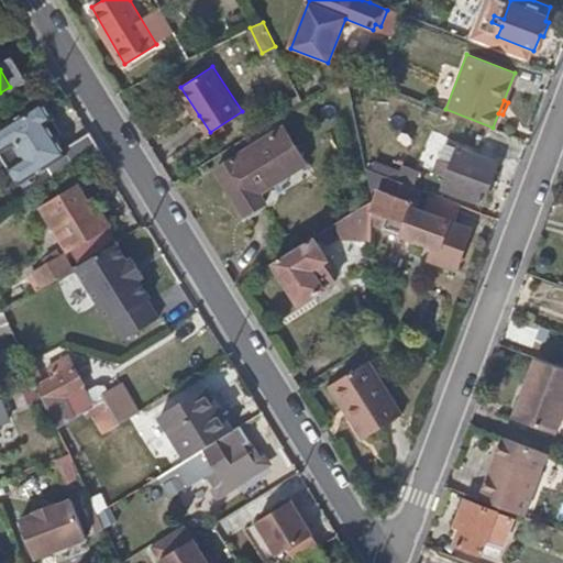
[(13,127),(4,110),(0,112),(0,133),(0,134),(13,127)]
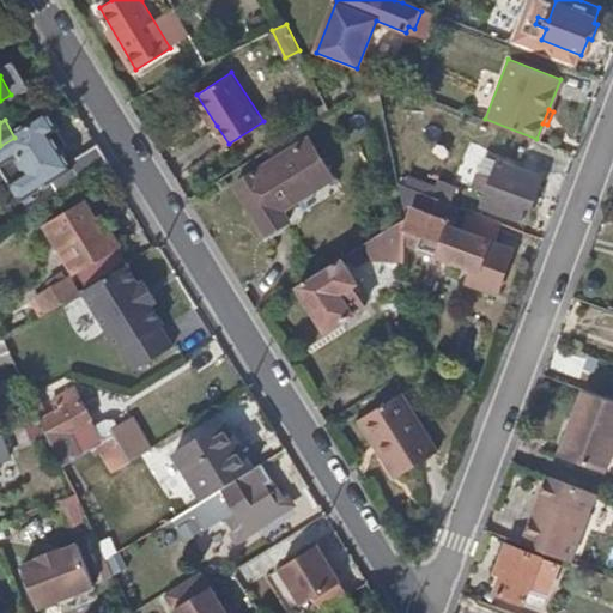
[(36,135),(29,139),(38,155),(42,153),(44,151),(36,135)]
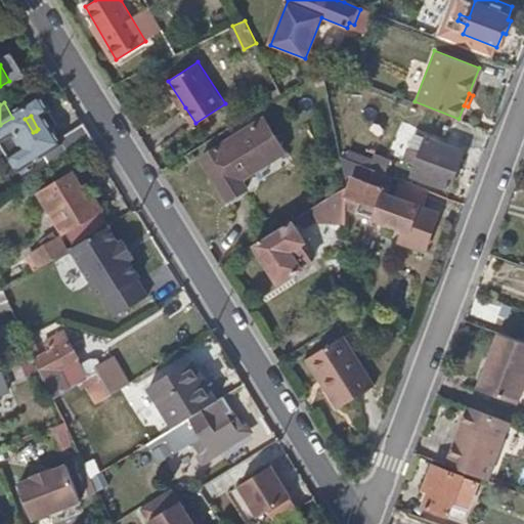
[(33,132),(25,119),(8,129),(11,132),(5,136),(16,155),(23,150),(26,156),(43,143),(36,131),(33,132)]
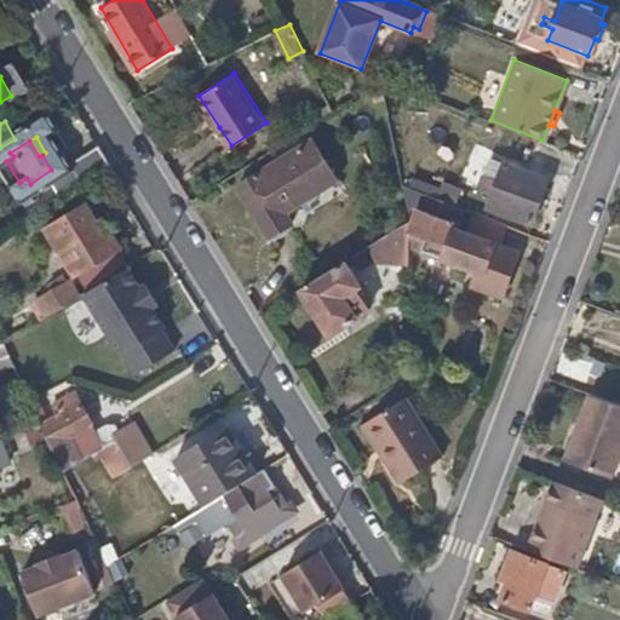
[(313,143),(260,176),(285,214),(337,182),(313,143)]
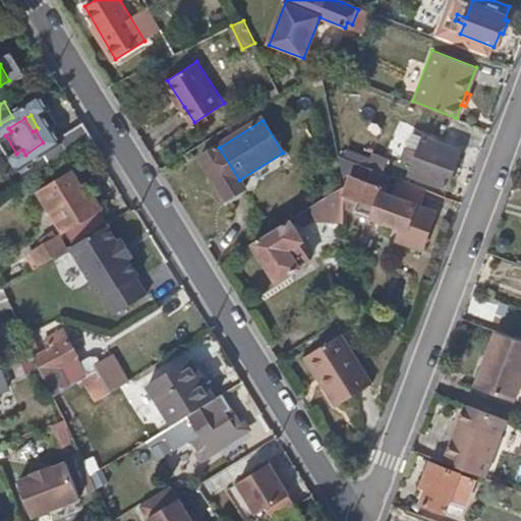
[(409,175),(445,189),(459,153),(423,138),(409,175)]
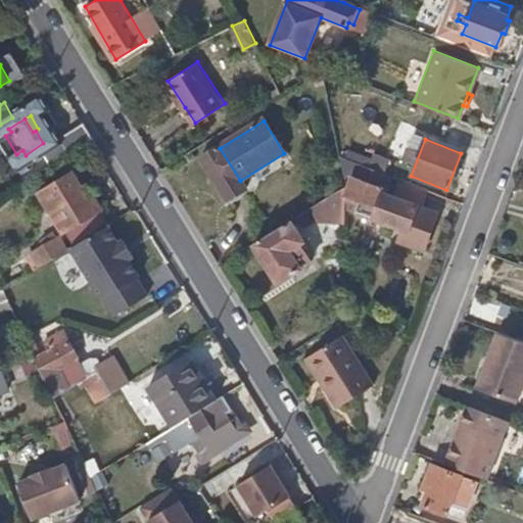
[(207,155),(216,150),(211,144),(203,150),(207,155)]
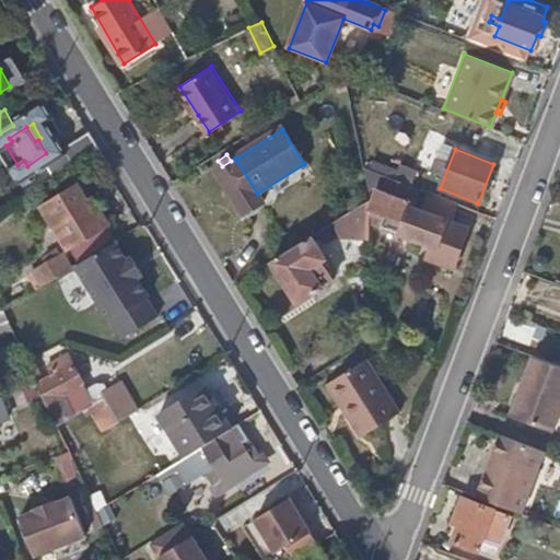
[(257,194),(235,159),(231,161),(222,166),(217,171),(244,217),(264,203),(257,194)]
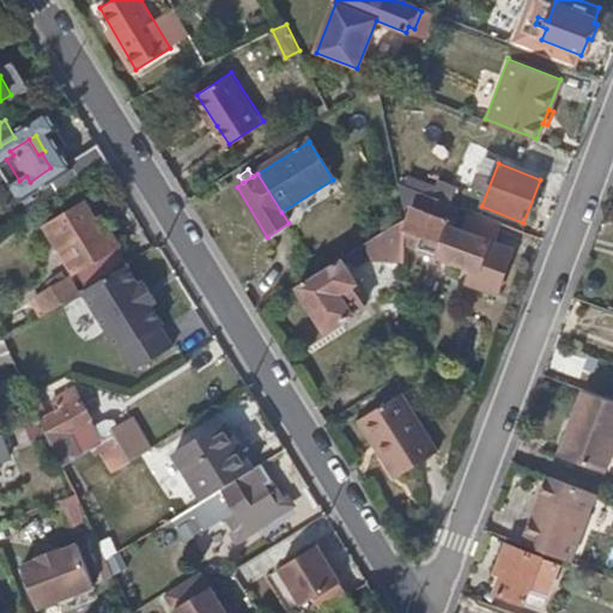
[(436,182),(430,198),(449,205),(454,189),(436,182)]
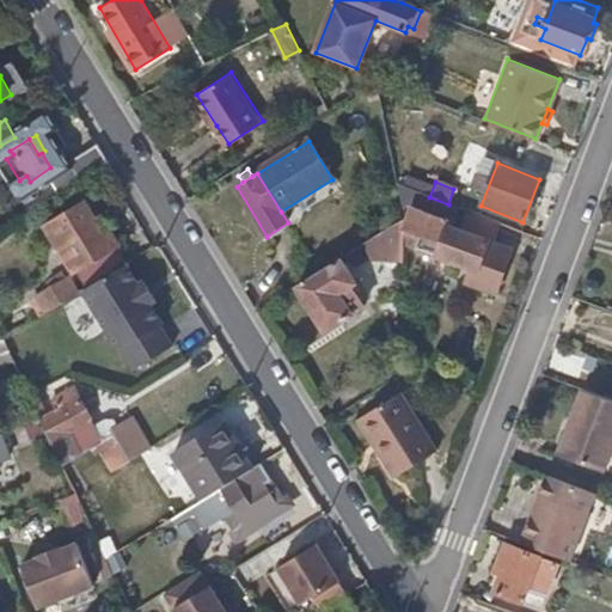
[(404,228),(404,246),(470,270),(466,281),(484,287),(500,250),(447,230),(454,207),(448,204),(429,197),(410,190),(395,184),(397,195),(399,208),(410,213),(404,228)]
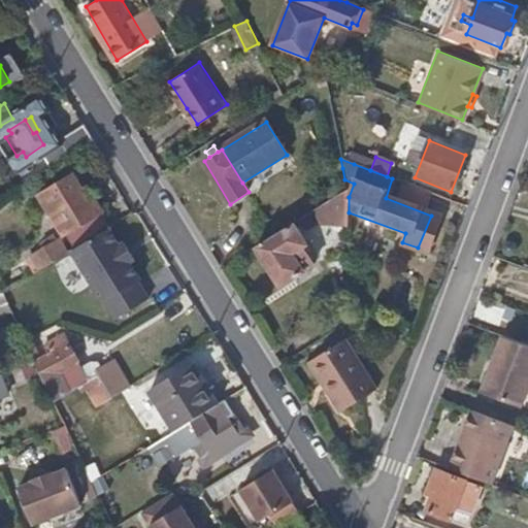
[(41,195),(66,235),(101,212),(92,197),(88,199),(73,175),(41,195)]
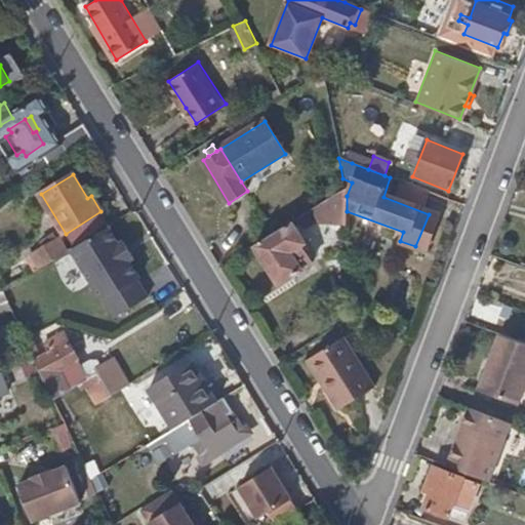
[(329,199),(331,226),(348,225),(348,220),(347,211),(347,196),(346,189),(329,199)]
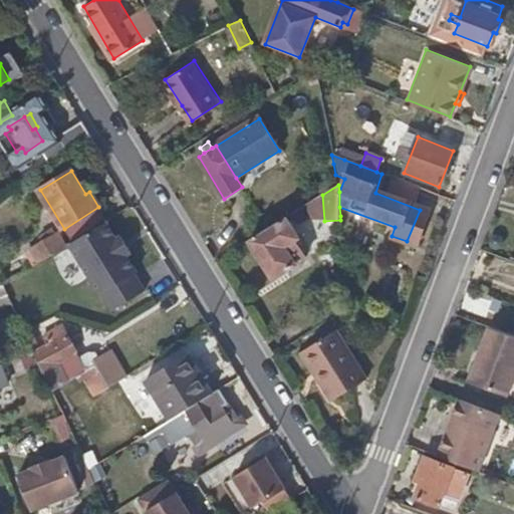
[(324,221),(322,195),(311,202),(313,222),(324,221)]
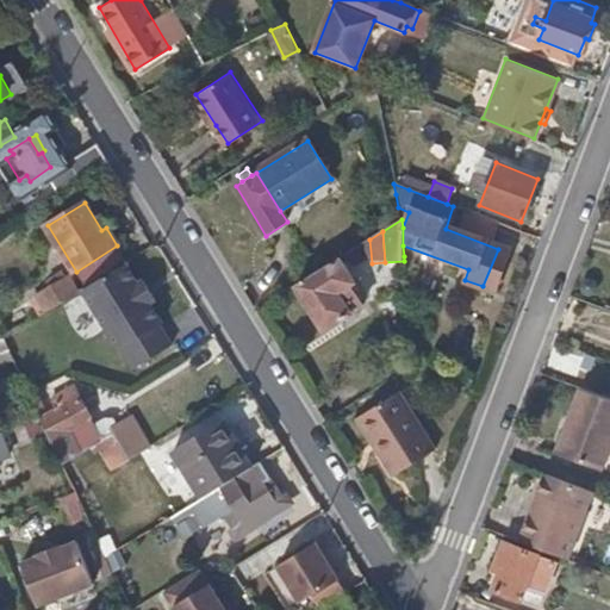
[(483,286),(465,280),(462,285),(493,296),(510,253),(498,249),(483,286)]
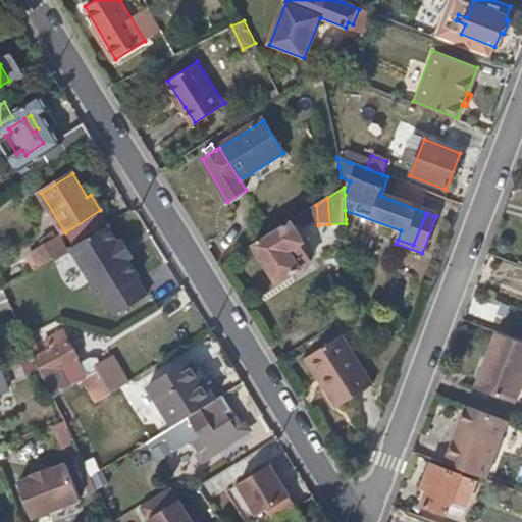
[(290,220),(253,243),(277,282),(311,261),(300,244),(303,242),(290,220)]
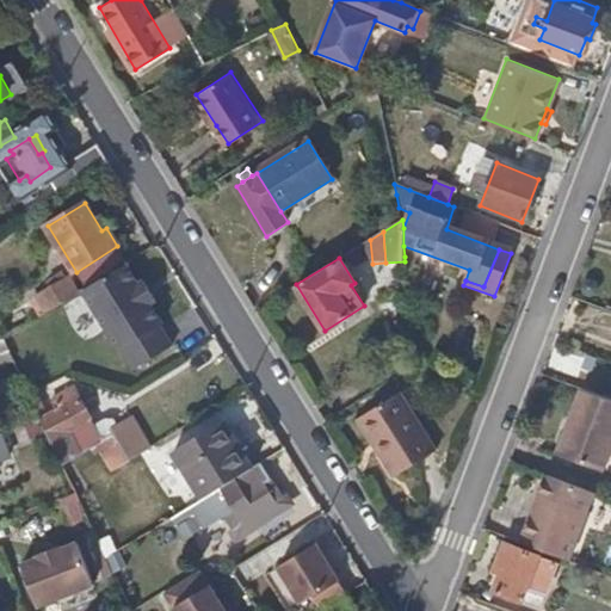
[(127,265),(82,292),(121,352),(123,350),(135,371),(174,347),(161,327),(165,325),(152,306),(156,301),(144,281),(140,284),(127,265)]
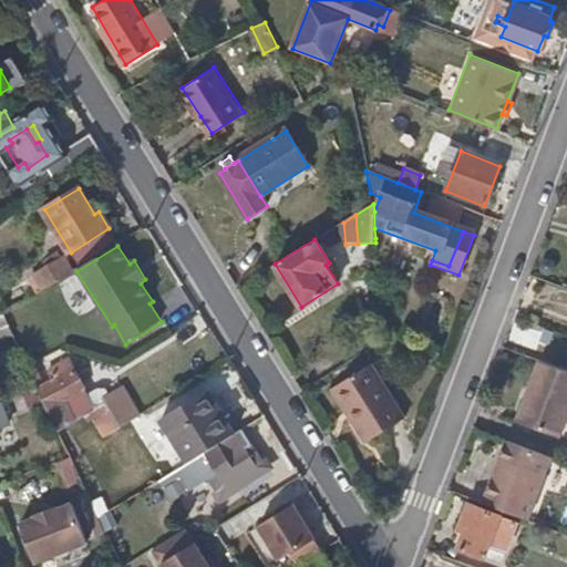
[(44,288),(73,269),(65,257),(37,276),(44,288)]
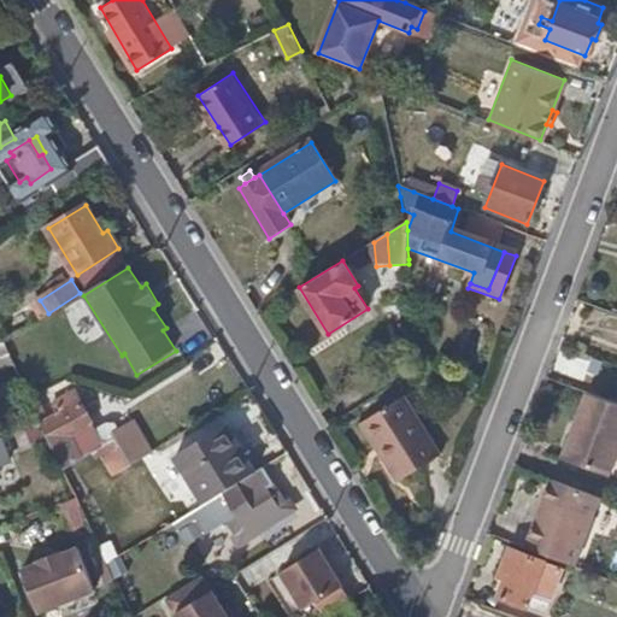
[(58,416),(43,424),(65,471),(94,452),(110,477),(151,452),(134,422),(119,430),(115,434),(117,438),(104,445),(97,429),(77,392),(53,405),(58,416)]
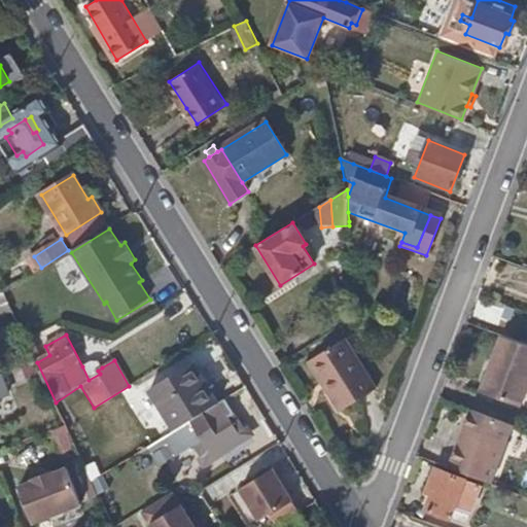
[(328,383),(324,386),(340,410),(378,386),(346,336),(312,356),(328,383)]
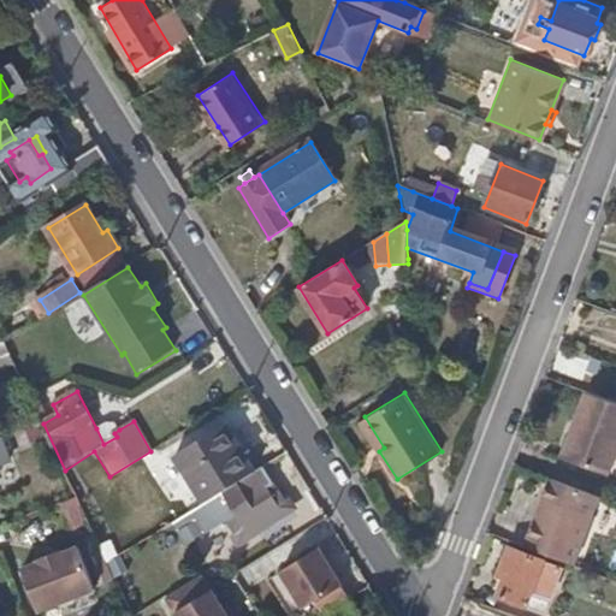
[(569,436),(560,460),(606,478),(615,452),(615,404),(586,394),(574,424),(576,425),(572,437),(569,436)]
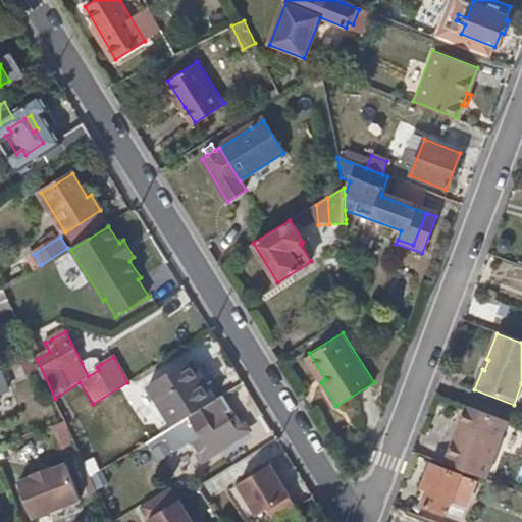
[(305,356),(321,382),(325,379),(309,353),(305,356)]
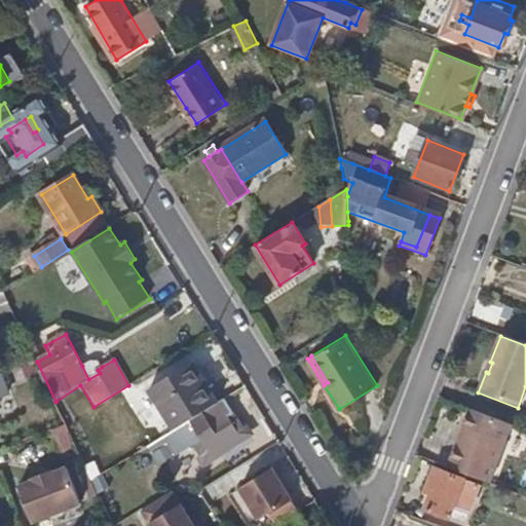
[(204,390),(210,388),(193,361),(187,364),(204,390)]
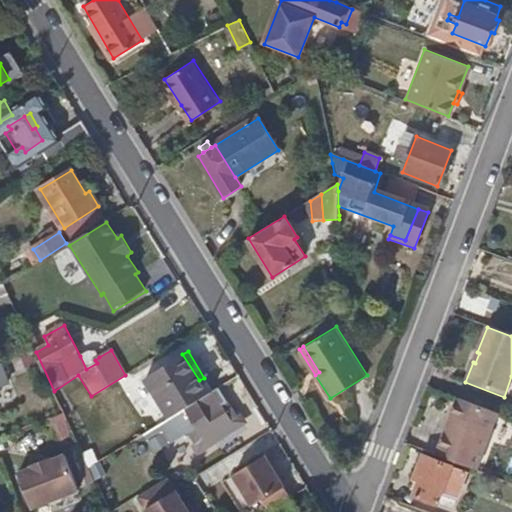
[(90,352),(80,356),(86,369),(97,363),(95,360),(99,357),(96,353),(90,352)]
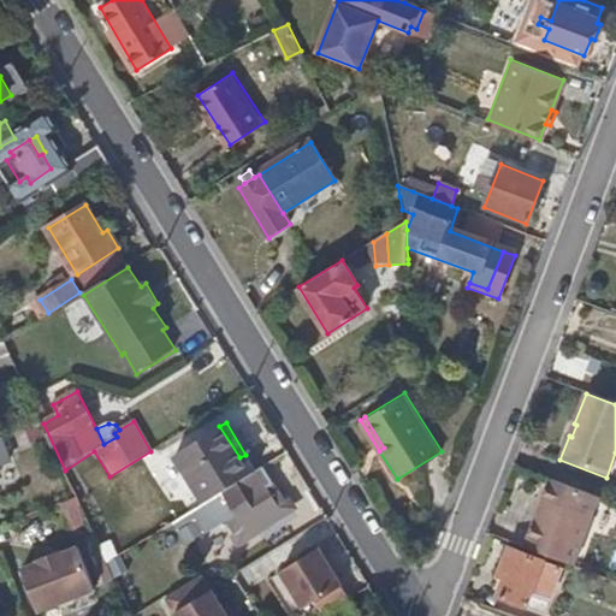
[(224,491),(255,472),(246,455),(240,457),(219,426),(175,454),(206,503),(224,491)]
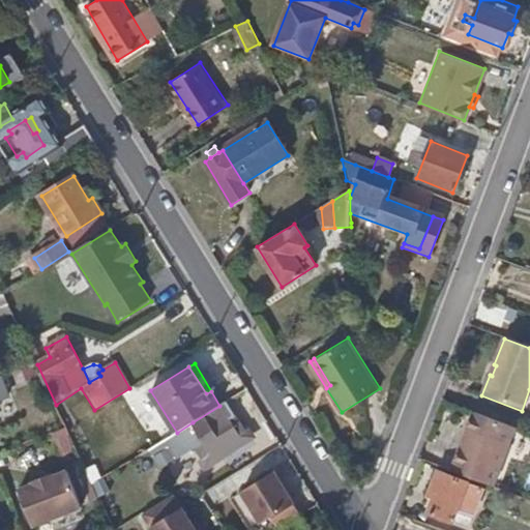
[(244,431),(227,402),(219,406),(193,422),(205,442),(211,452),(218,447),(238,435),(244,431)]
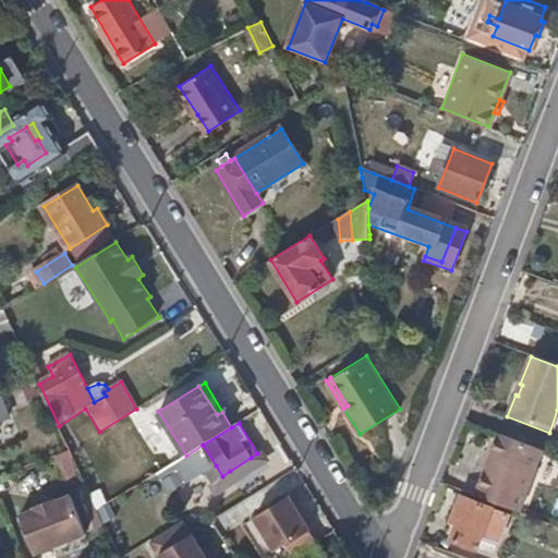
[(485,466),(474,496),(519,512),(542,452),(497,436),(489,457),(492,458),(488,468),(485,466)]
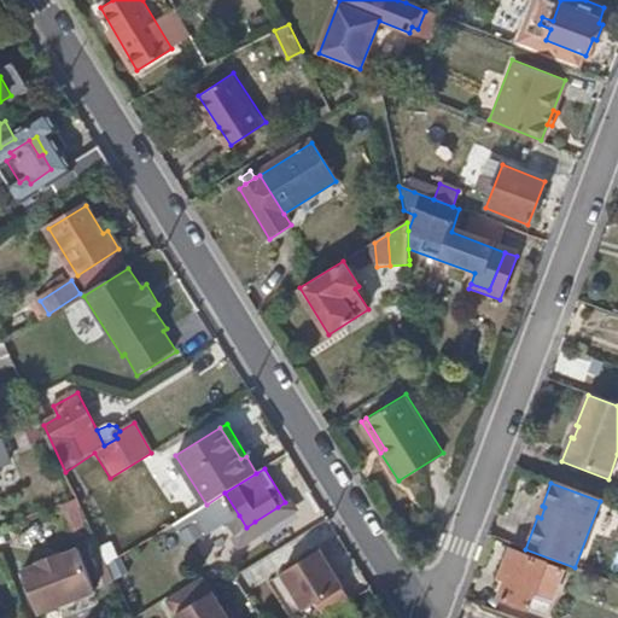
[(215,530),(239,516),(225,493),(207,505),(185,517),(191,526),(208,517),(215,530)]
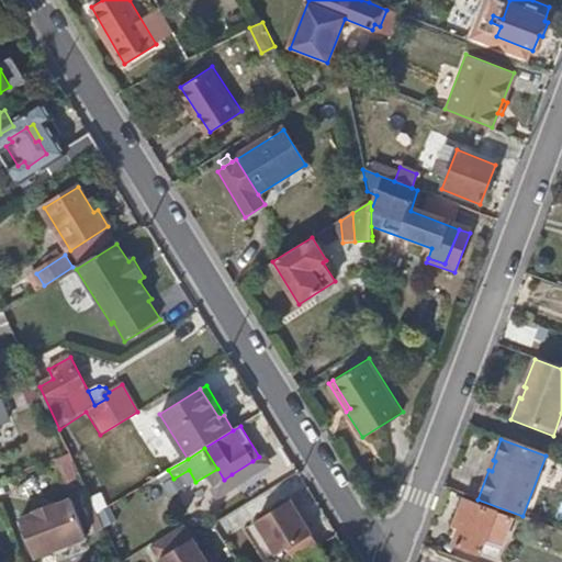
[(253,461),(232,474),(236,483),(258,469),(253,461)]
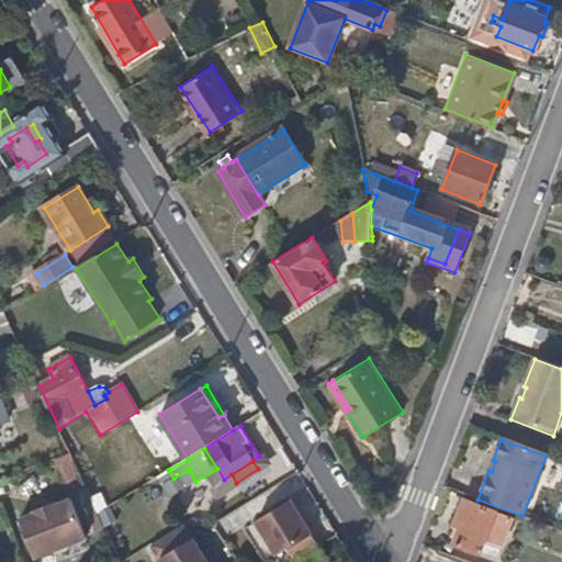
[(21,519),(36,557),(87,537),(72,498),(58,504),(58,502),(34,510),(35,514),(21,519)]
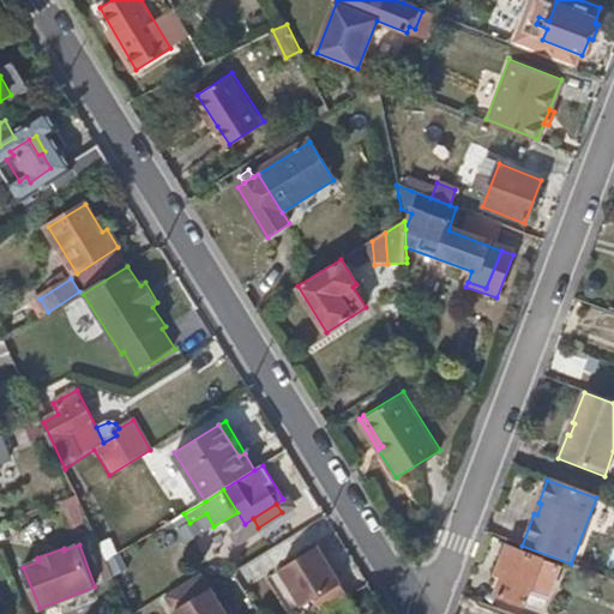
[(503,570),(494,594),(523,605),(528,591),(545,597),(557,565),(506,545),(498,567),(503,570)]
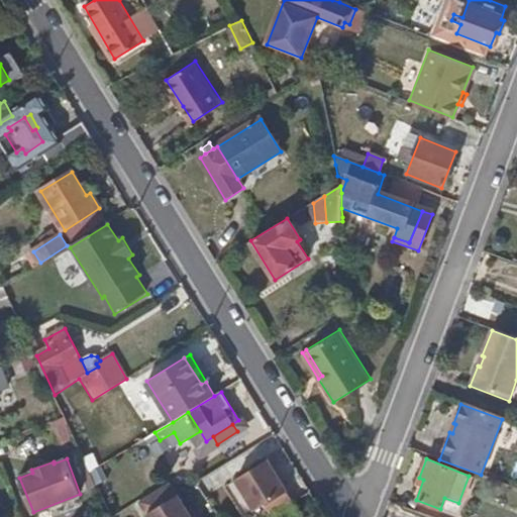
[(236,480),(256,511),(288,491),(268,459),(236,480)]
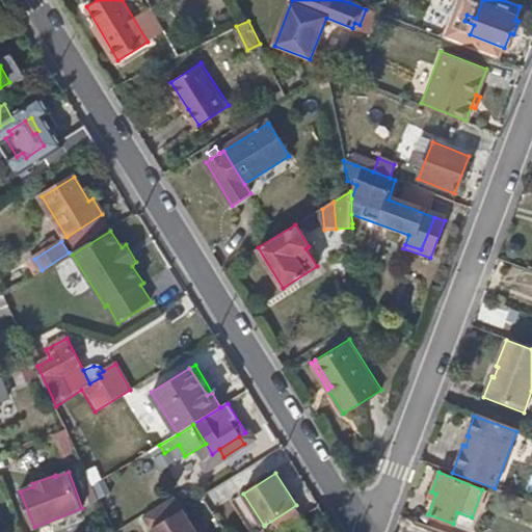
[(174,498),(144,515),(154,531),(196,531),(183,509),(182,510),(174,498)]
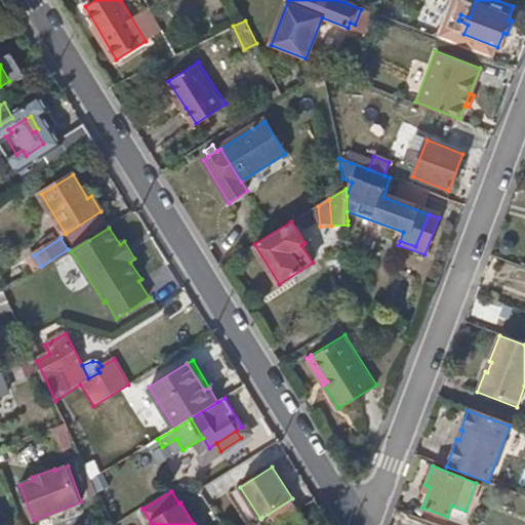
[(310,524),(300,509),(274,524),(310,524)]
